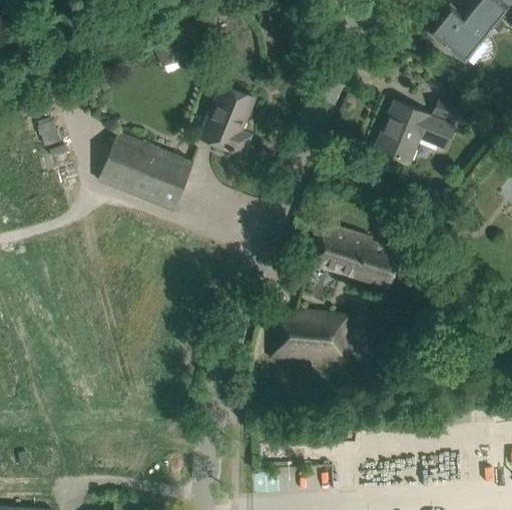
[(449,9),(428,34),(464,63),(501,17),(506,9),(503,7),(494,0),(476,0),(461,19),(449,9)]
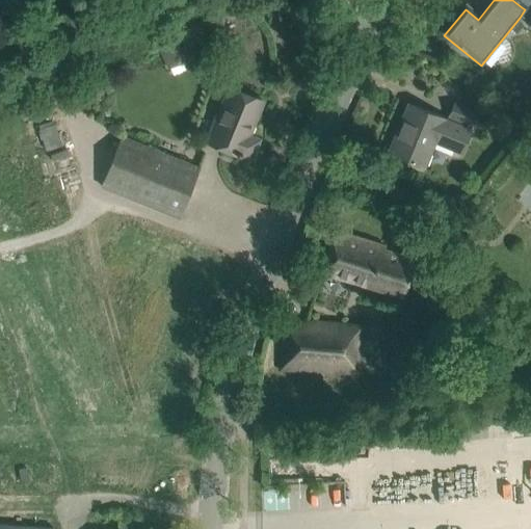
[(530,0),(526,0),(522,7),(525,9),(520,18),(530,27),(530,0)]
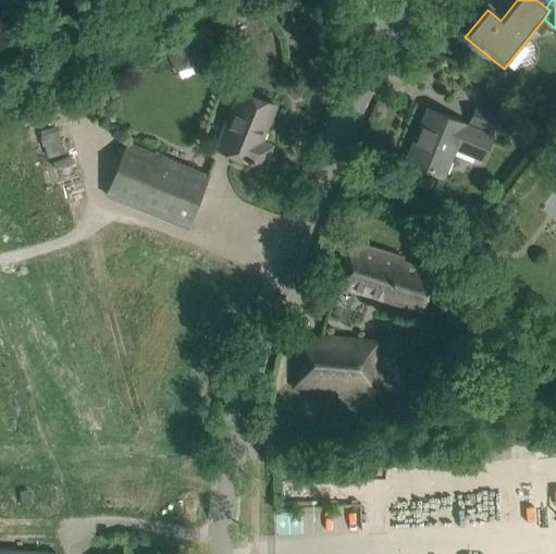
[(174,74),(201,63),(190,39),(164,50),(174,74)]
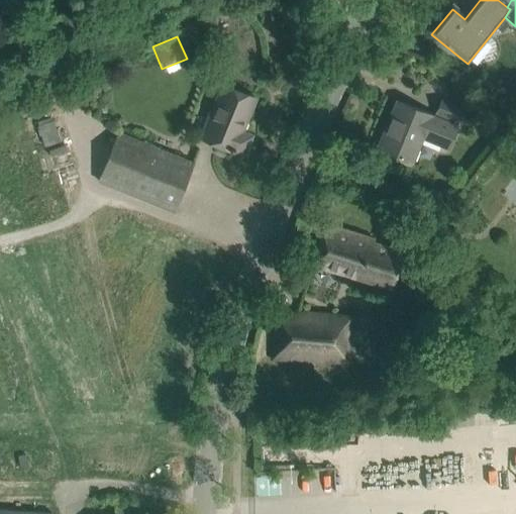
[(222,88),(200,140),(232,153),(233,151),(243,156),(249,138),(240,134),(245,122),(242,121),(250,99),(222,88)]
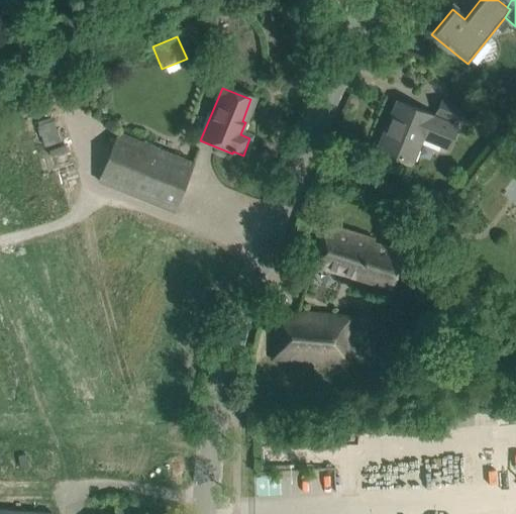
[(434,119),(397,104),(378,149),(413,165),(423,139),(448,149),(457,126),(468,130),(475,115),(441,101),(434,119)]
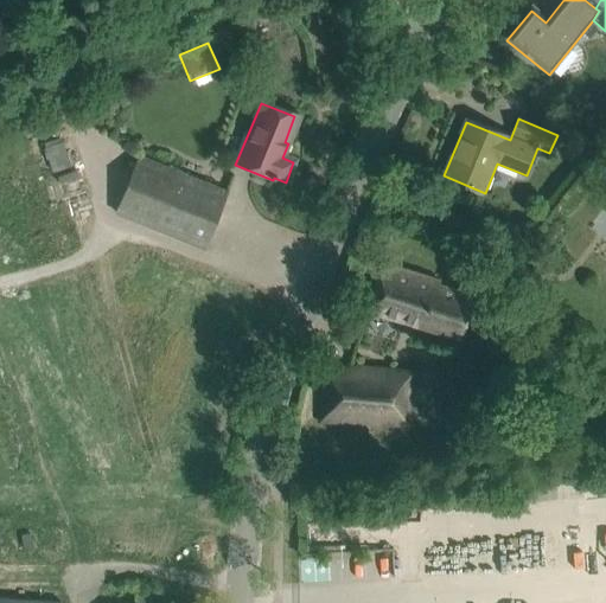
[(203,251),(225,194),(138,159),(114,216),(203,251)]
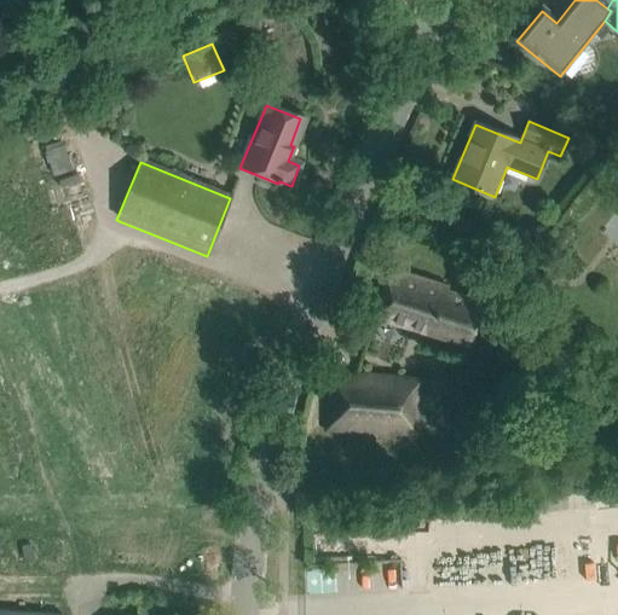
[(443,291),(388,272),(371,318),(465,350),(479,308),(442,295),(443,291)]
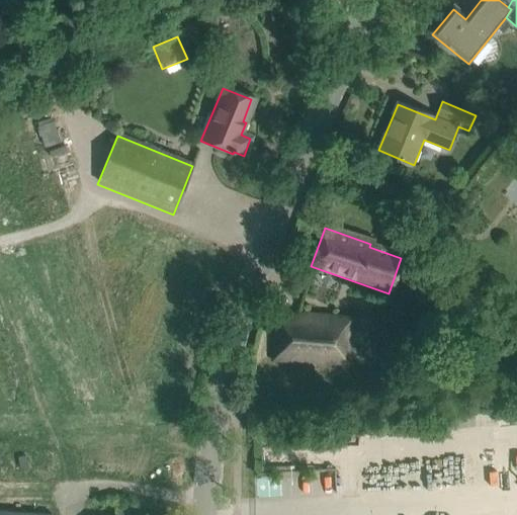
[(275,316),(271,362),(348,368),(351,321),(275,316)]
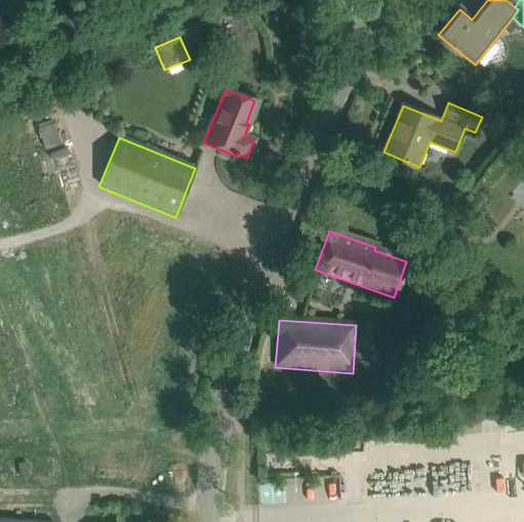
[(325,467),(312,470),(315,484),(328,482),(325,467)]
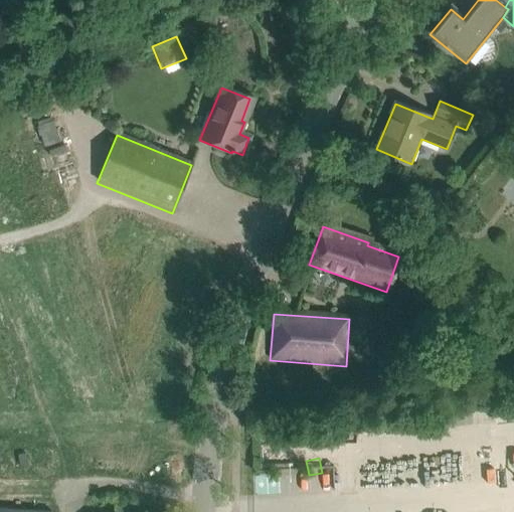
[(53,511),(54,494),(0,492),(0,511),(53,511)]
